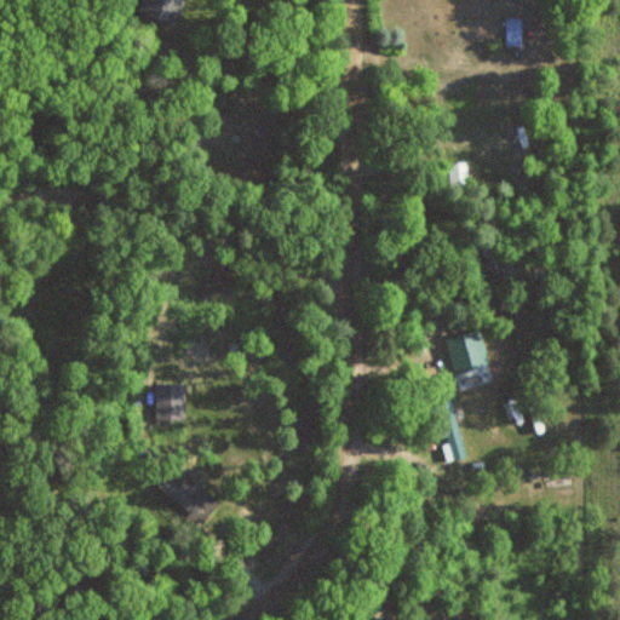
[(143,0),(141,7),(178,22),(187,0),(143,0)]
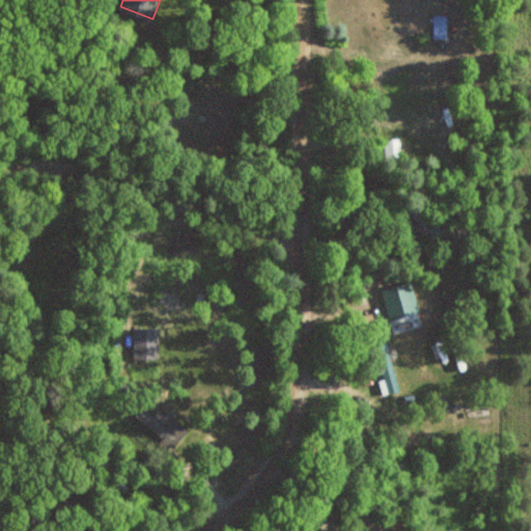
[(434,37),(448,37),(448,15),(434,15),(434,37)]
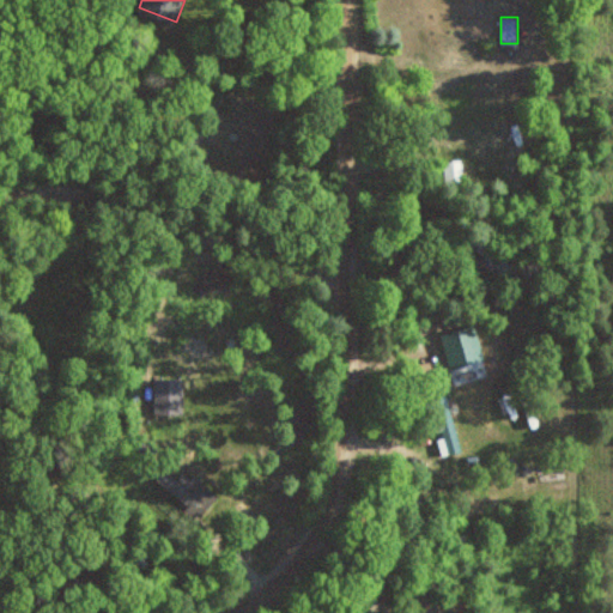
[(471,244),(511,274),(517,267),(475,236),(471,244)]
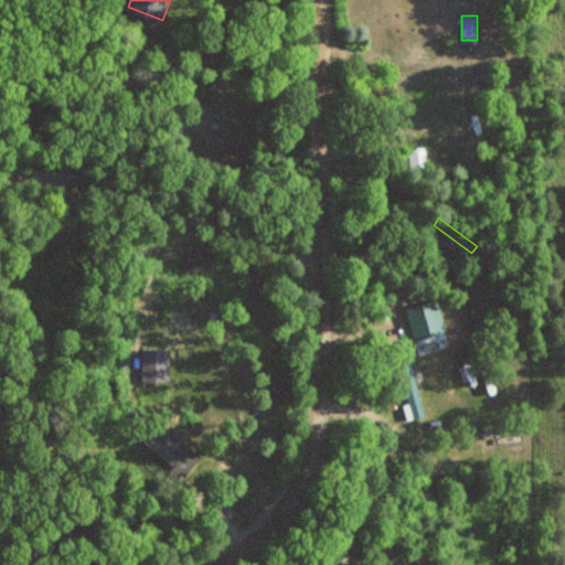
[(407,419),(424,417),(415,364),(403,366),(408,403),(404,403),(407,419)]
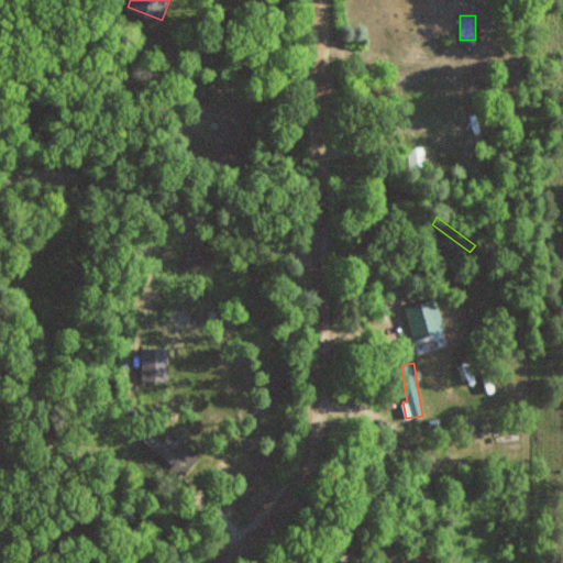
[(183,479),(200,454),(185,443),(180,450),(167,440),(166,443),(151,432),(143,442),(173,463),(168,470),(183,479)]
